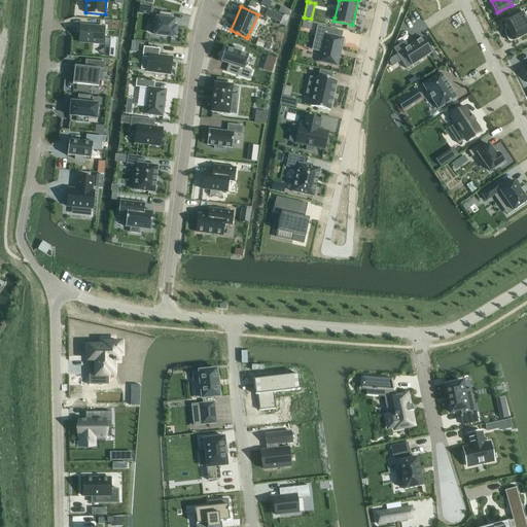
[(267,8),(265,15),(280,23),(283,15),(267,8)]
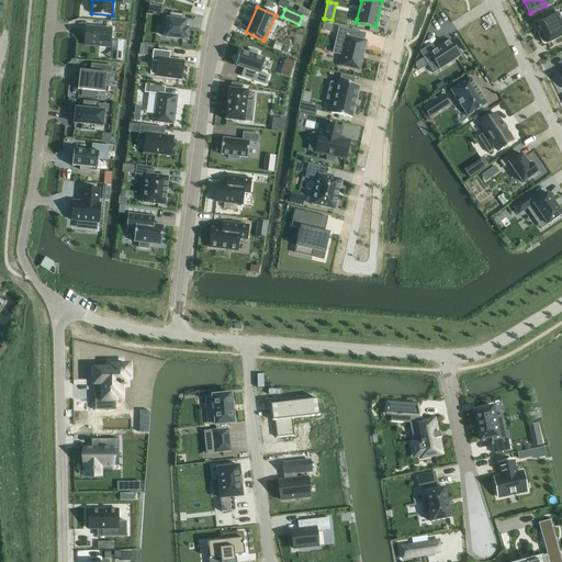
[(167,19),(165,37),(183,40),(183,38),(187,38),(189,29),(186,27),(186,24),(186,21),(182,21),(182,14),(170,12),(169,19),(167,19)]
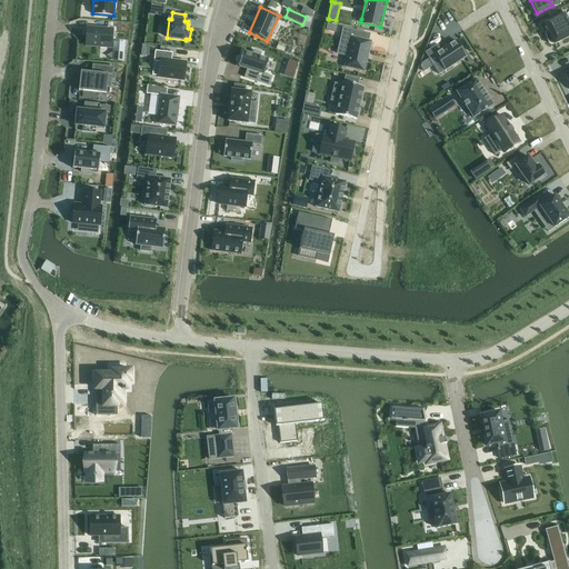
[(565,12),(543,22),(548,31),(548,32),(549,33),(553,43),(553,45),(568,37),(568,20),(567,16),(565,12)]
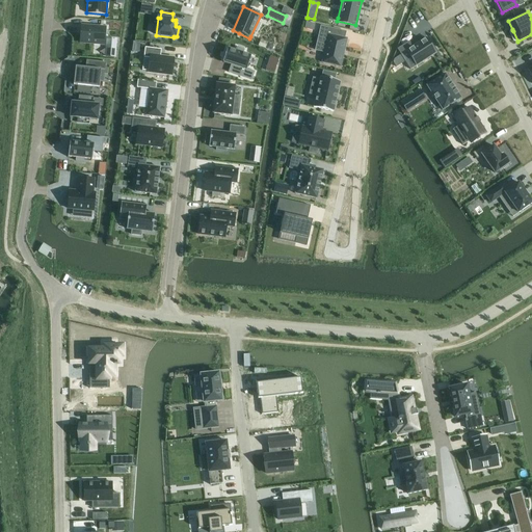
[(306,21),(304,28),(313,30),(315,23),(306,21)]
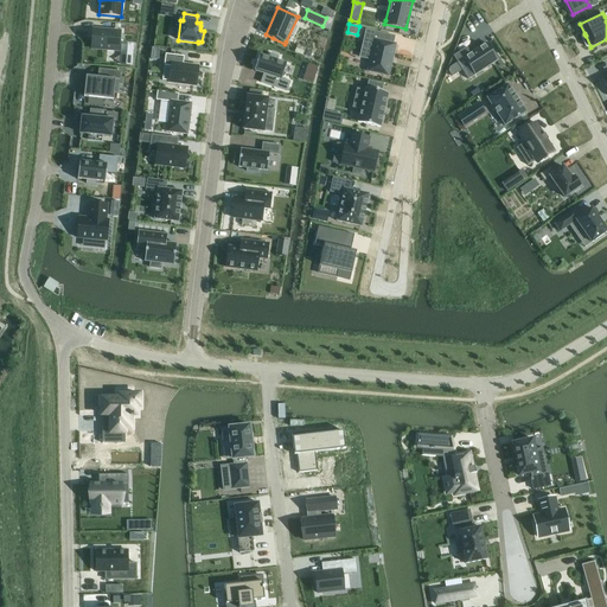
[(91,32),(90,49),(119,50),(120,31),(93,29),(91,32)]
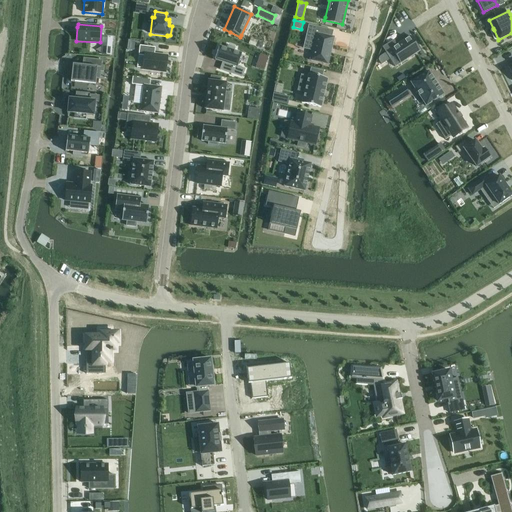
[(307,31),(305,39),(314,41),(311,50),(309,60),(313,61),(327,64),(334,37),(331,37),(322,34),(324,28),(308,24),(307,31)]
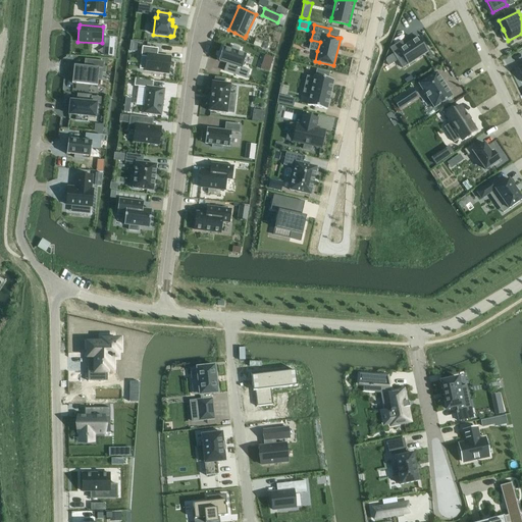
[(386,58),(385,61),(388,66),(397,60),(402,67),(408,64),(424,54),(427,52),(418,37),(406,44),(404,45),(403,45),(402,43),(401,41),(389,48),(392,52),(393,54),(386,58)]
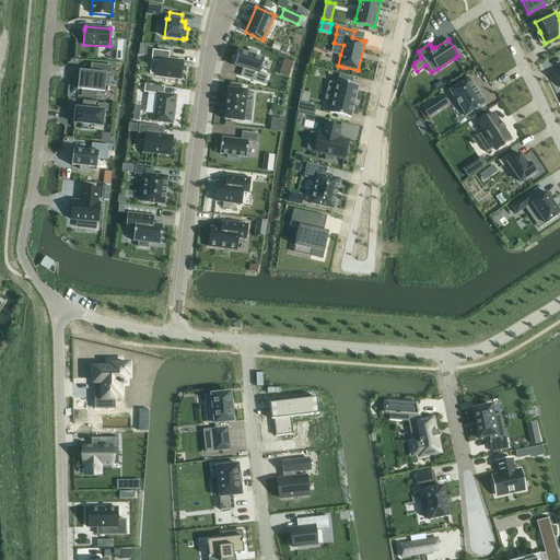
[(112,41),(111,59),(121,60),(124,42),(112,41)]
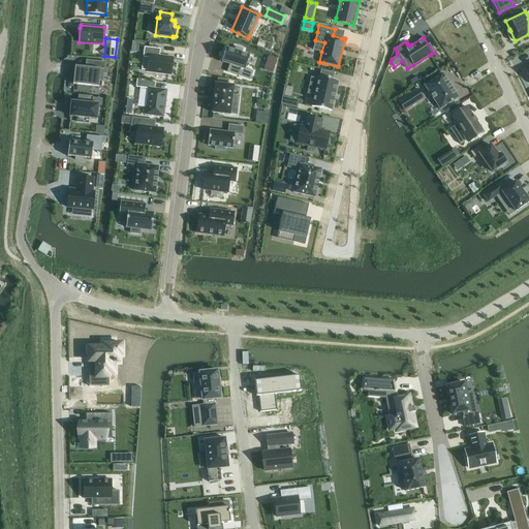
[(226,48),(221,61),(230,64),(245,69),(243,76),(251,80),(254,70),(246,68),(250,56),(242,53),(243,49),(236,47),(235,51),(226,48)]
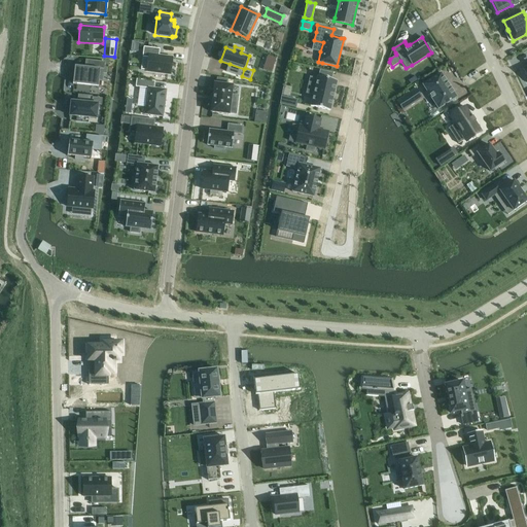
[(143,54),(142,56),(148,57),(146,70),(146,71),(170,74),(172,58),(159,56),(159,49),(144,47),(143,54)]
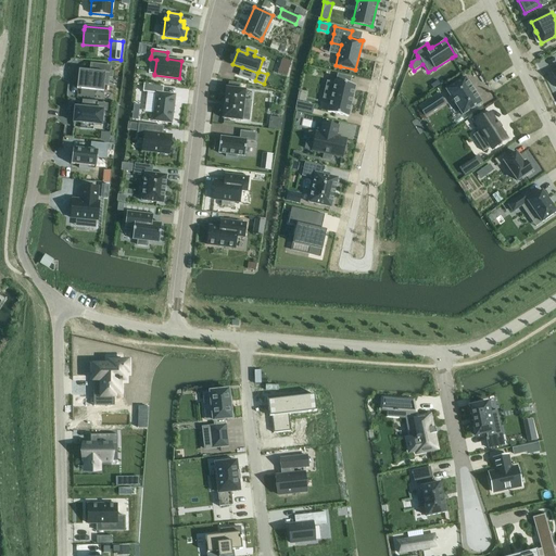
[(78,70),(76,88),(103,90),(104,72),(109,72),(110,64),(90,62),(89,68),(89,71),(78,70)]
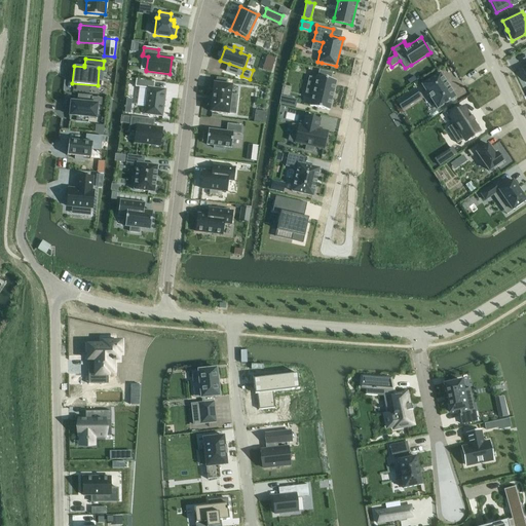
[(312,95),(310,106),(329,110),(336,80),(331,79),(332,73),(320,70),(317,76),(316,76),(316,78),(314,84),(312,95)]
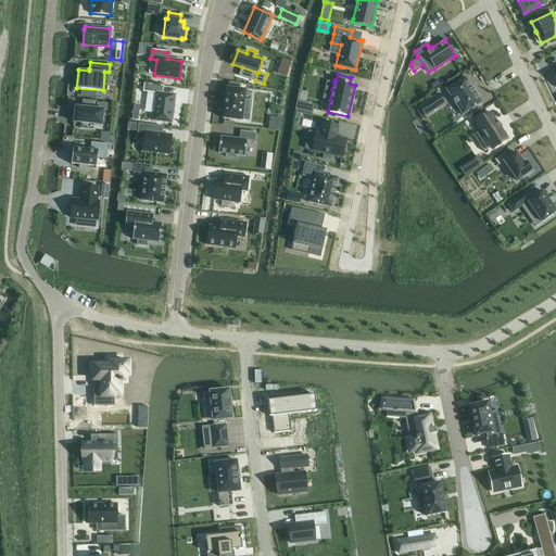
[(465,77),(446,89),(463,114),(481,102),(472,89),(465,77)]
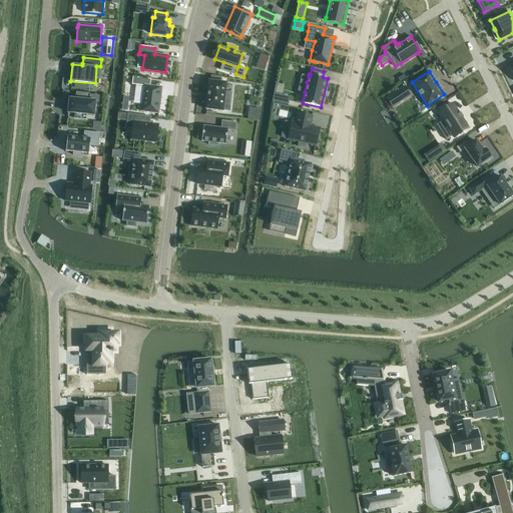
[(404,74),(397,78),(400,82),(406,78),(404,74)]
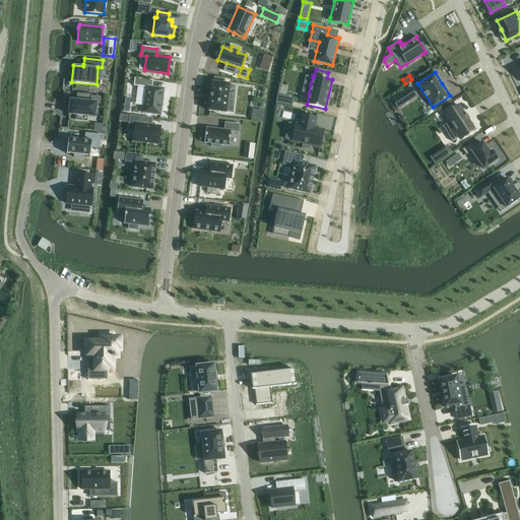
[(211,82),(207,112),(209,112),(226,114),(226,112),(233,113),(235,99),(235,95),(235,93),(231,93),(229,93),(230,84),(223,83),(224,78),(213,77),(213,82),(211,82)]
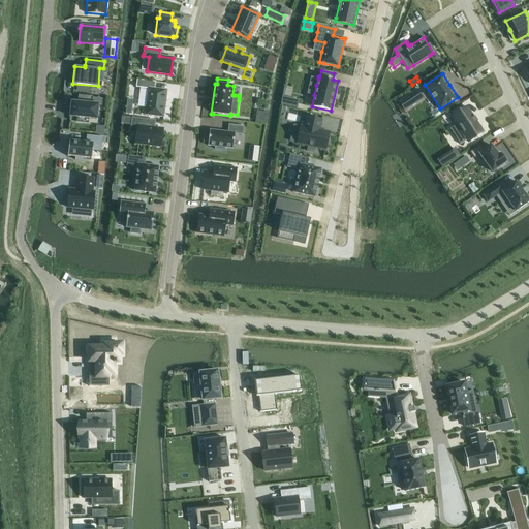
[(136,83),(135,87),(147,88),(146,100),(144,115),(163,118),(167,90),(163,89),(154,88),(155,85),(155,82),(142,80),(136,80),(136,83)]
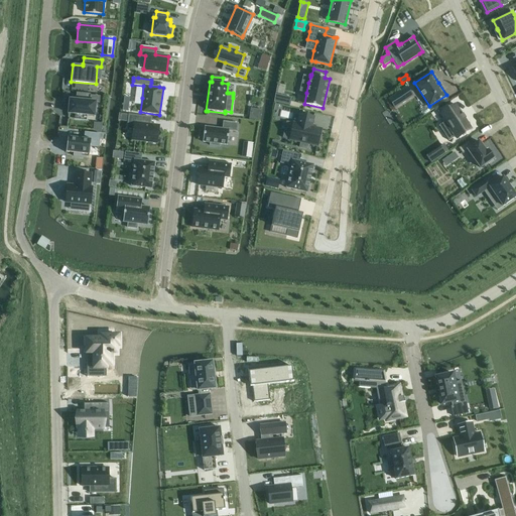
[(407,87),(401,90),(407,99),(412,96),(407,87)]
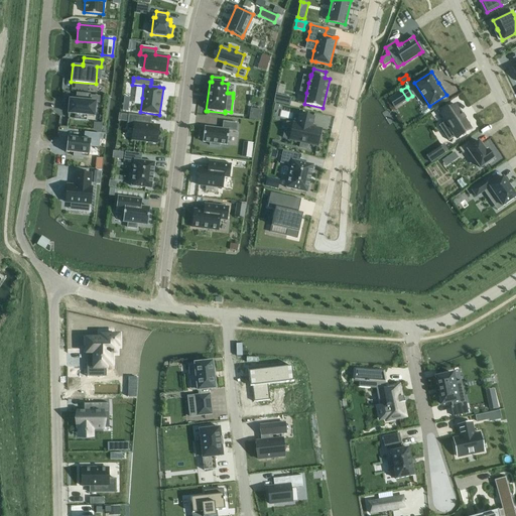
[(275,94),(273,102),(277,103),(289,106),(291,98),(279,95),(275,94)]
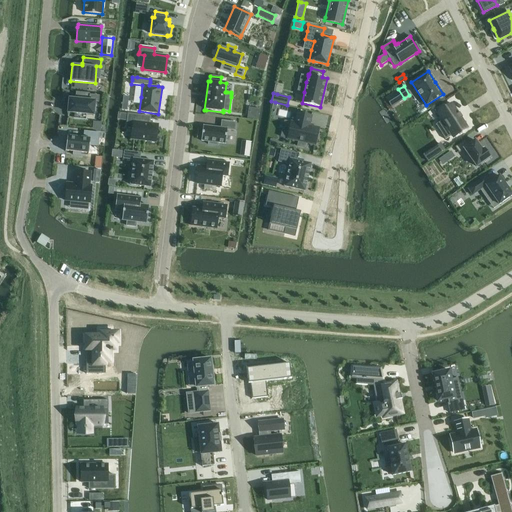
[(68,98),(67,113),(73,113),(86,115),(94,115),(95,102),(98,102),(99,95),(89,94),(88,100),(75,98),(73,98),(68,98)]
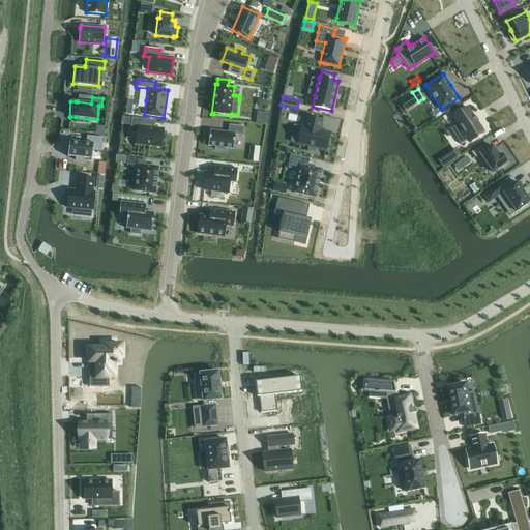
[(468,106),(451,116),(457,125),(451,129),(461,144),(467,140),(469,143),(484,133),(468,106)]
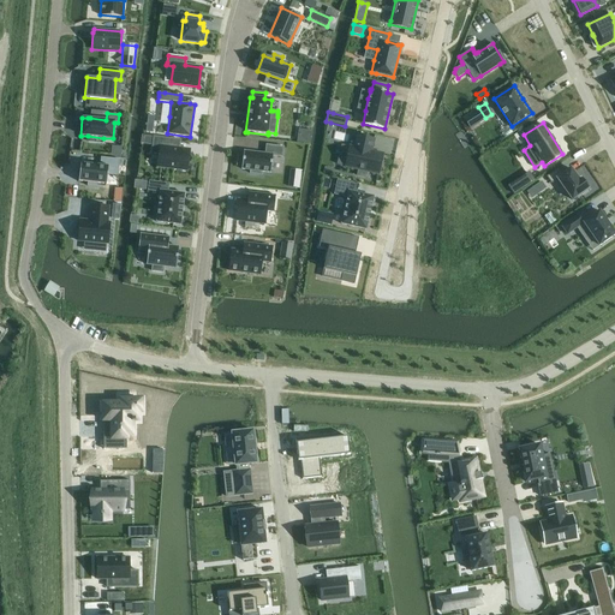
[(298,129),(296,142),(304,143),(310,144),(311,131),(306,130),(298,129)]
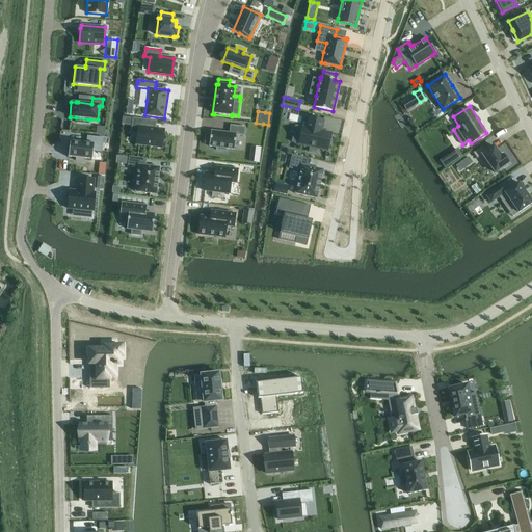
[(298,143),(310,147),(309,152),(318,154),(319,149),(327,151),(331,132),(322,130),(324,120),(309,115),(306,127),(302,126),(302,127),(298,143)]
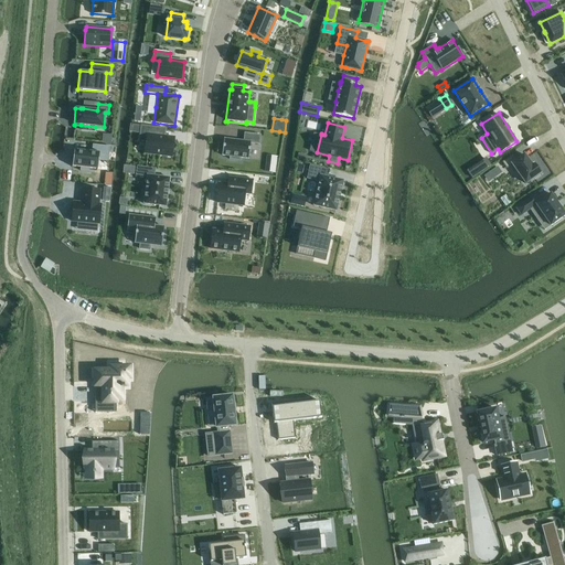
[(140,126),(139,140),(146,140),(147,141),(145,152),(171,156),(172,155),(172,153),(173,137),(163,136),(164,128),(140,126)]
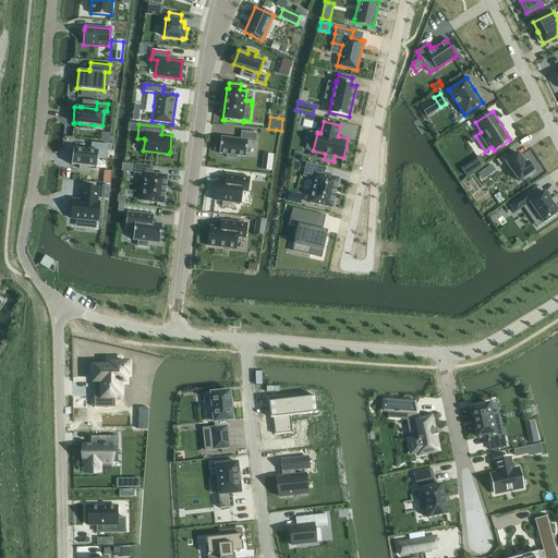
[(221,137),(219,154),(227,155),(227,156),(227,158),(238,159),(238,158),(238,157),(238,156),(244,157),(246,142),(247,142),(256,143),(257,134),(257,133),(247,132),(242,131),(242,132),(241,140),(221,137)]
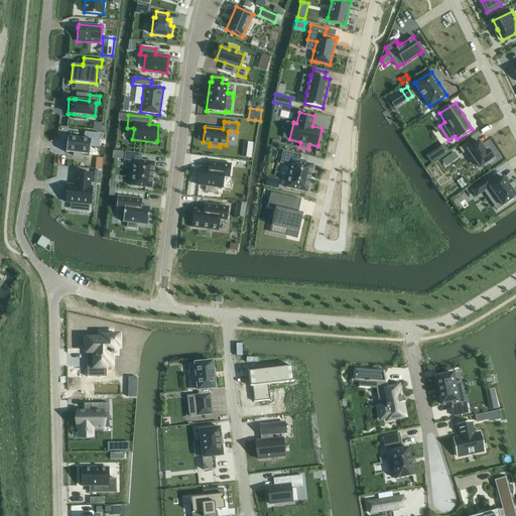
[(67,149),(66,152),(73,153),(73,156),(80,156),(81,157),(82,153),(89,154),(90,146),(91,146),(97,147),(99,147),(100,134),(99,134),(93,133),(85,132),(85,135),(84,138),(84,139),(81,138),(75,138),(68,137),(67,149)]
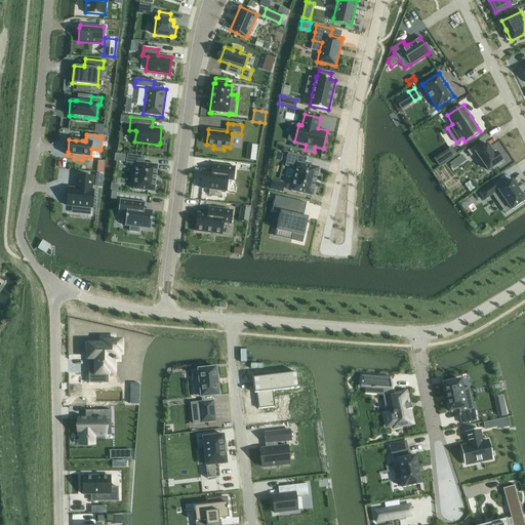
[(478,143),(467,151),(471,155),(475,152),(488,170),(500,162),(501,161),(495,152),(494,153),(487,144),(483,146),(481,148),(479,145),(478,143)]
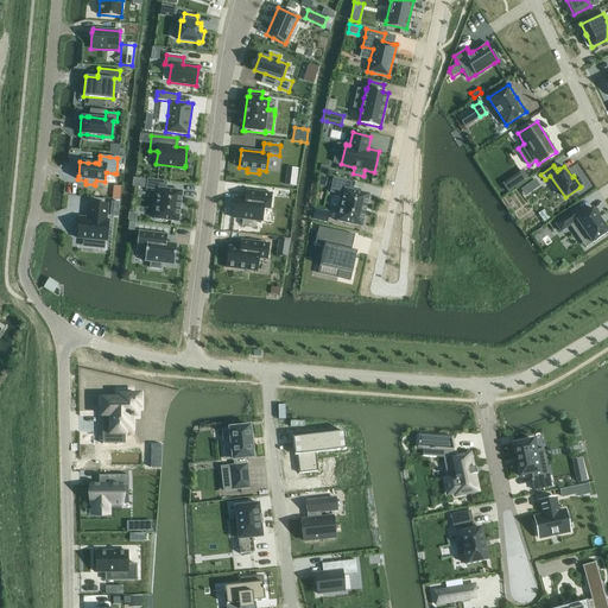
[(523,170),(507,179),(513,188),(529,178),(523,170)]
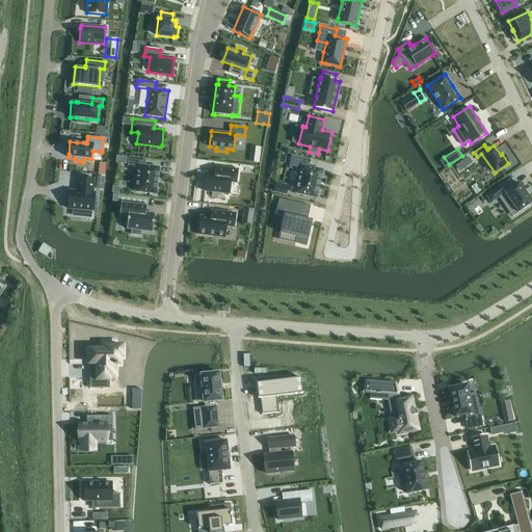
[(316,197),(322,169),(309,166),(310,160),(292,156),(289,167),(299,170),(295,193),(316,197)]
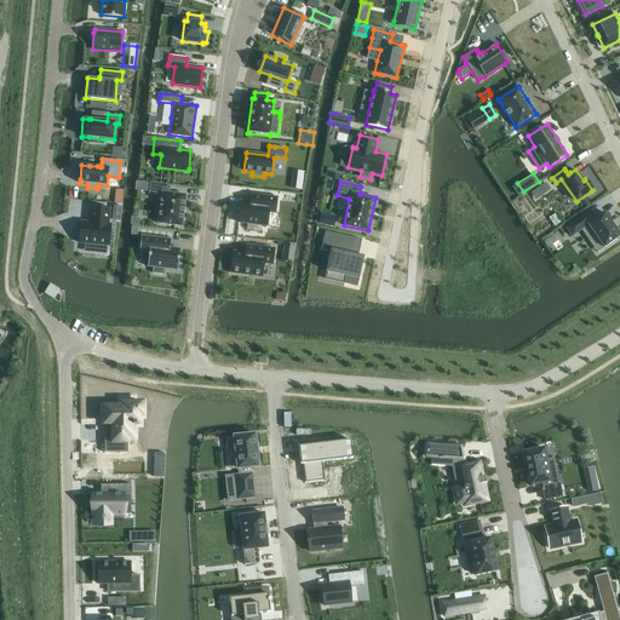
[(150,183),(149,191),(161,194),(158,223),(182,227),(185,195),(168,193),(170,185),(150,183)]
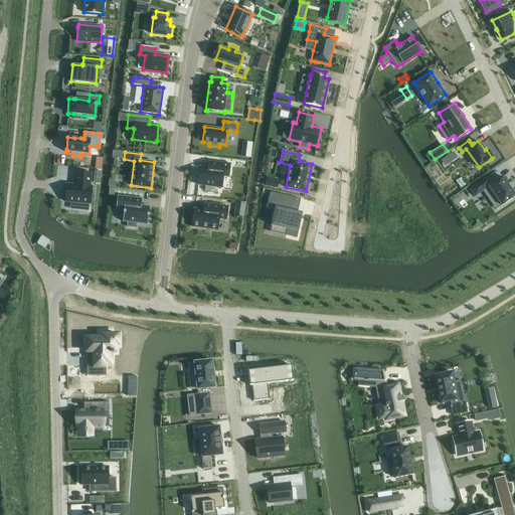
[(453,152),(447,156),(451,162),(457,158),(453,152)]
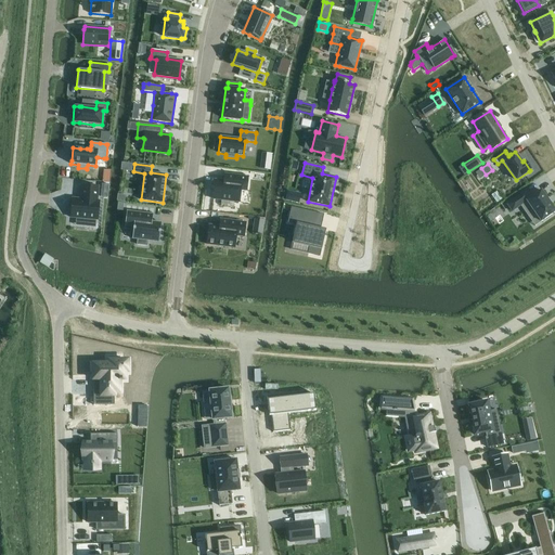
[(214,180),(211,199),(240,203),(241,192),(241,191),(246,192),(246,189),(248,177),(224,173),(223,181),(217,180),(214,180)]
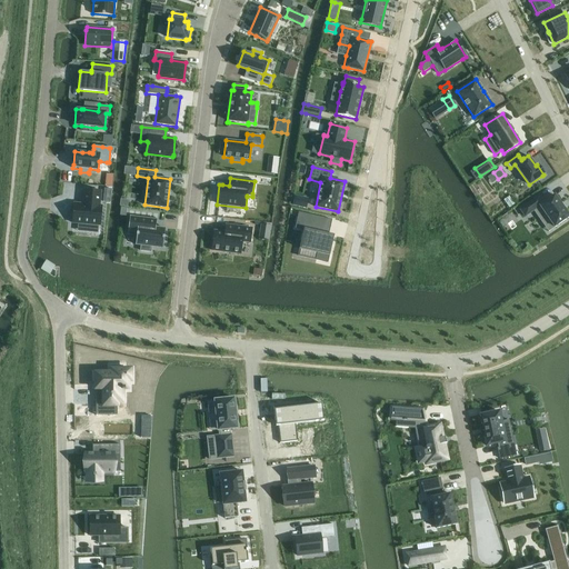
[(71,222),(99,226),(101,205),(99,205),(101,190),(83,189),(83,192),(82,200),(82,203),(73,202),(71,222)]
